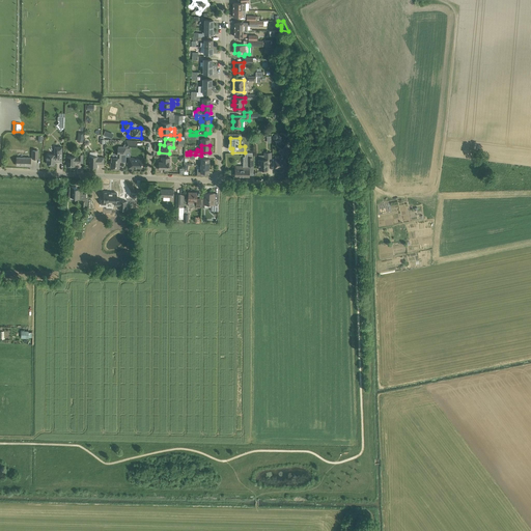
[(46,154),(46,159),(47,159),(47,164),(55,164),(55,161),(61,162),(62,147),(57,146),(56,151),(55,151),(55,155),(46,154)]
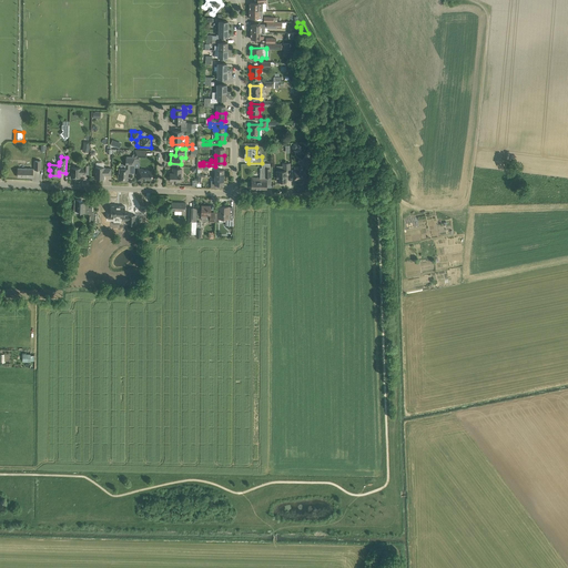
[(118,173),(118,179),(125,179),(127,179),(128,180),(128,178),(128,173),(134,173),(134,168),(134,164),(134,159),(127,158),(127,164),(127,165),(124,165),(123,163),(120,163),(118,165),(118,168),(120,170),(119,173),(118,173)]
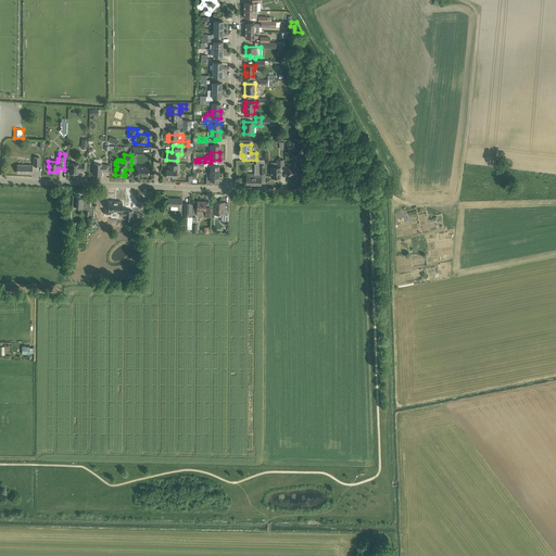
[(280,165),(285,165),(285,160),(277,160),(277,166),(270,167),(270,177),(281,177),(280,165)]
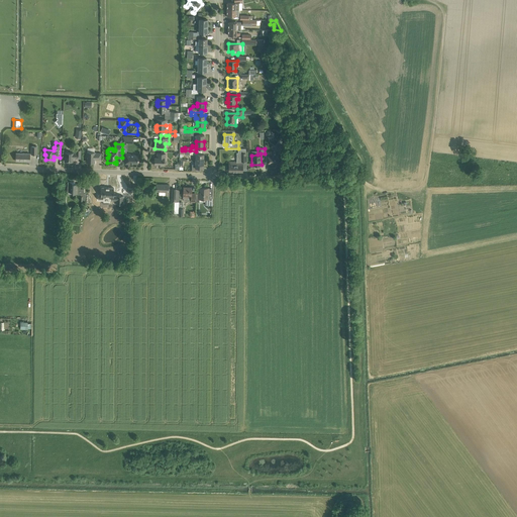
[(81,153),(81,150),(76,149),(76,153),(73,152),(65,152),(65,161),(73,162),(73,158),(76,158),(81,159),(81,153)]
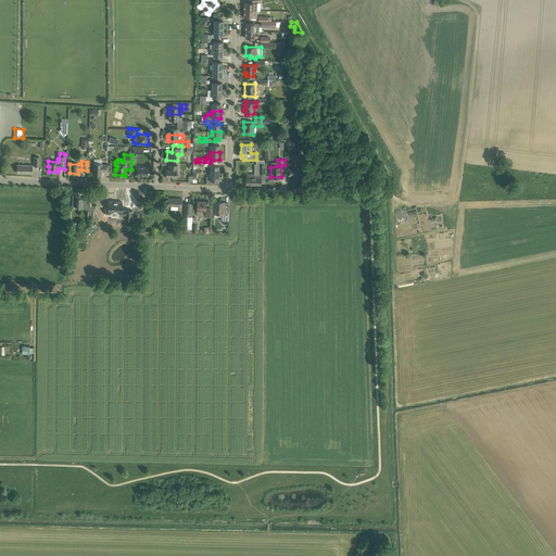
[(92,168),(93,168),(93,174),(99,174),(99,173),(102,173),(102,172),(109,172),(109,166),(109,164),(102,164),(93,163),(93,164),(92,164),(92,168)]
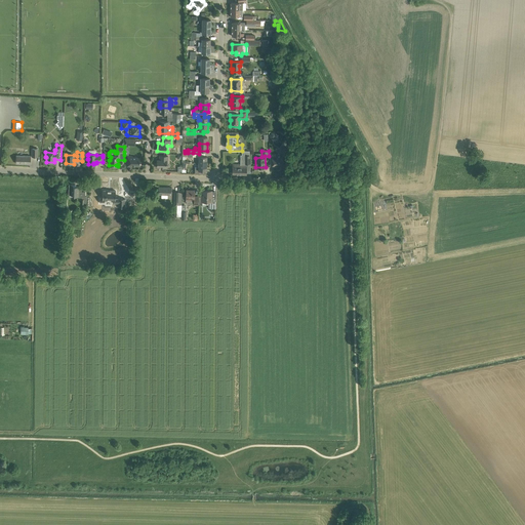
[(250,155),(241,155),(241,161),(245,161),(245,163),(250,163),(250,155)]
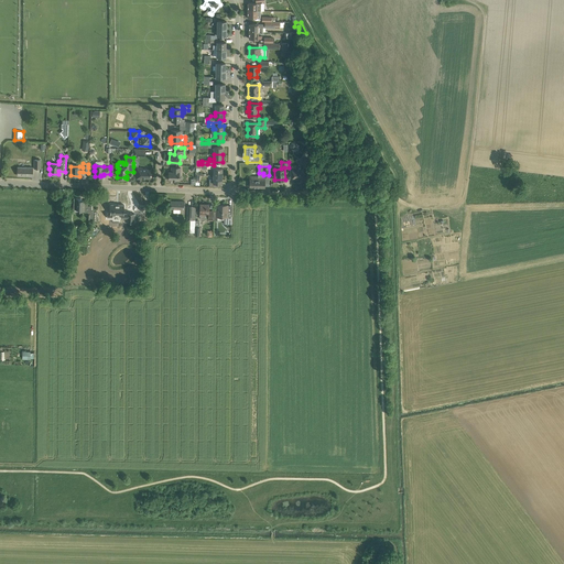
[(137,179),(142,179),(142,177),(151,179),(151,169),(142,169),(142,167),(137,167),(137,179)]
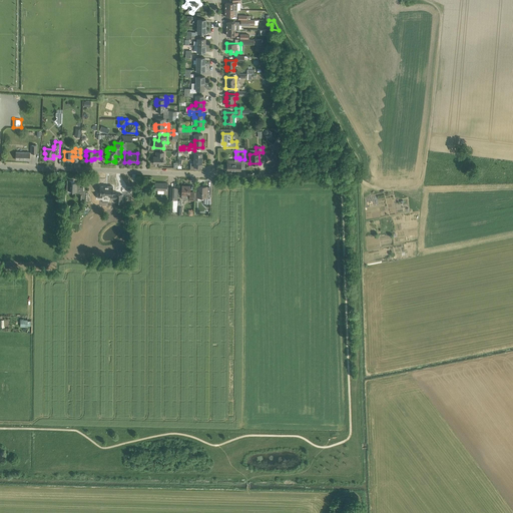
[(156,164),(162,164),(163,160),(164,160),(164,152),(156,152),(156,156),(154,156),(154,158),(153,158),(153,163),(156,163),(156,164)]
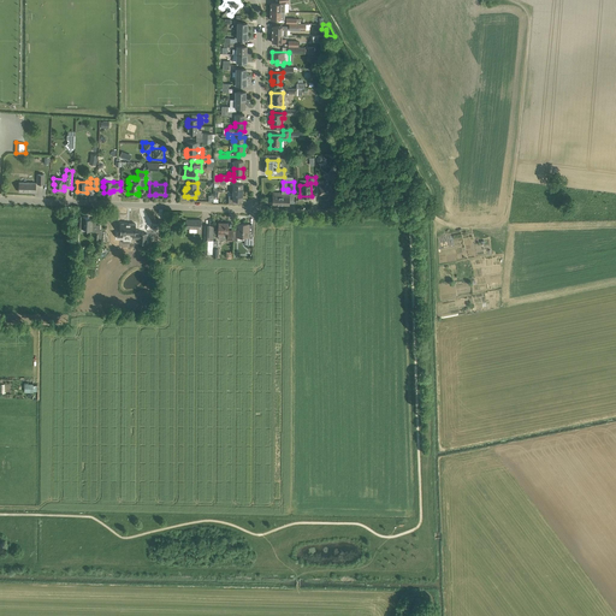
[(327,195),(333,195),(333,184),(319,185),(320,196),(327,196),(327,195)]
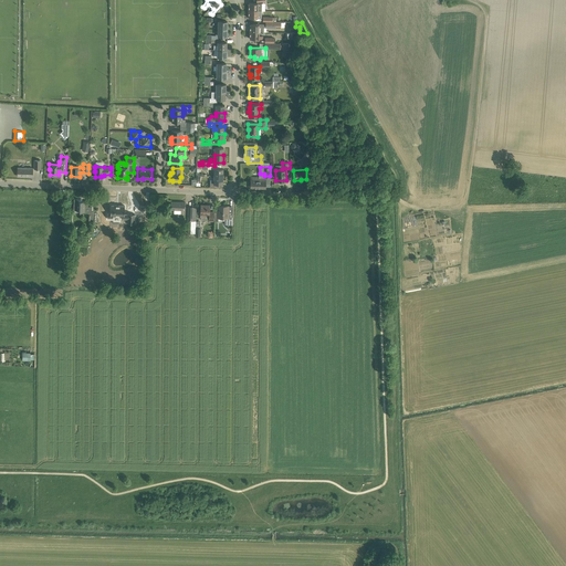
[(213,180),(210,180),(210,187),(215,187),(215,184),(222,184),(222,176),(215,176),(213,180)]
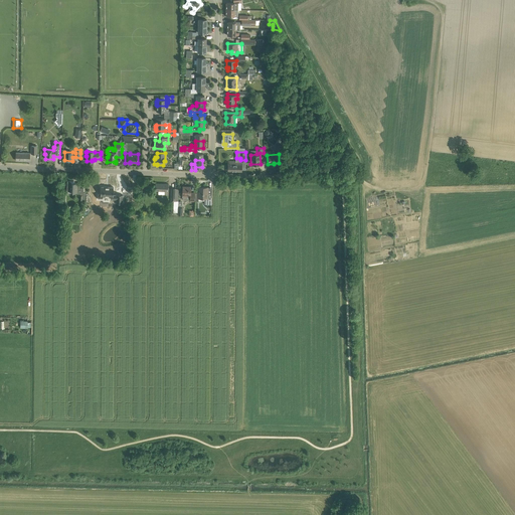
[(238,161),(228,161),(228,170),(241,171),(241,162),(238,162),(238,161)]
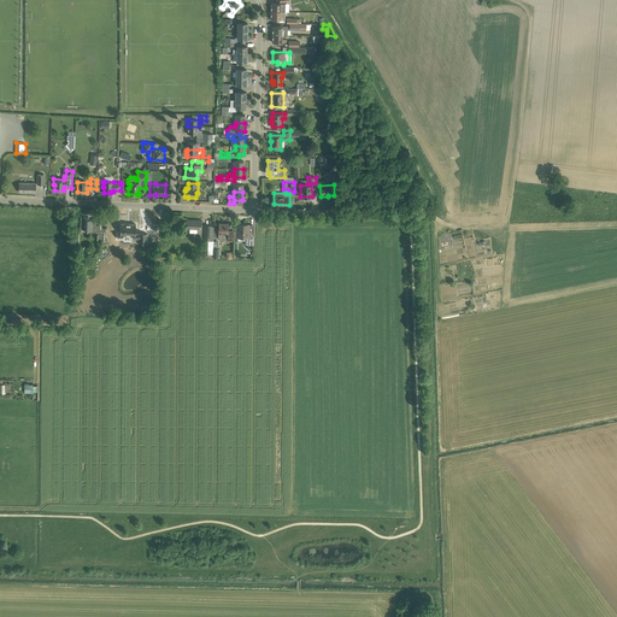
[(89,219),(89,217),(81,217),(81,229),(87,229),(87,230),(100,231),(100,225),(97,225),(97,219),(89,219)]
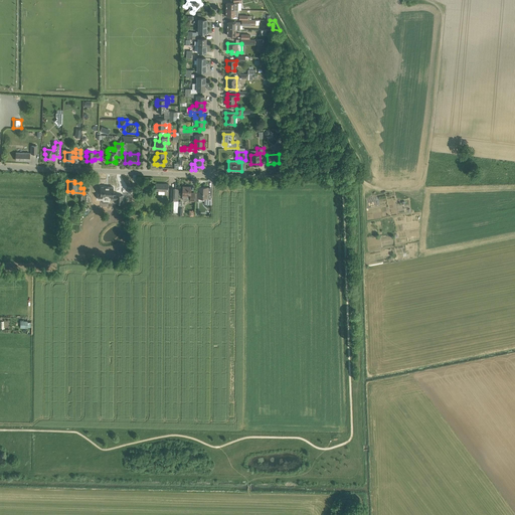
[(169,184),(155,183),(155,190),(158,191),(158,194),(165,194),(165,191),(168,191),(169,184)]
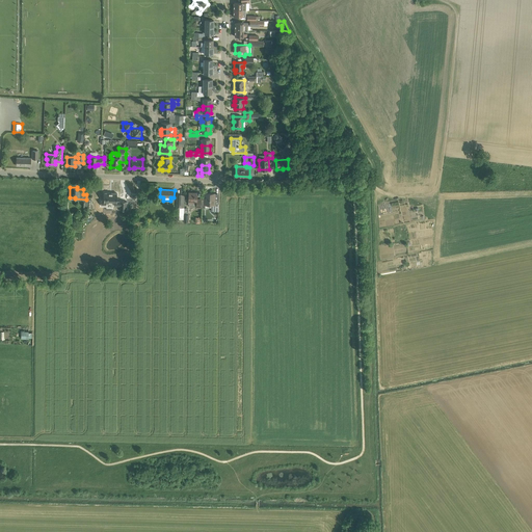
[(117,193),(104,192),(104,201),(101,201),(101,205),(107,205),(107,203),(114,204),(114,206),(120,207),(120,209),(127,210),(127,202),(116,201),(117,193)]
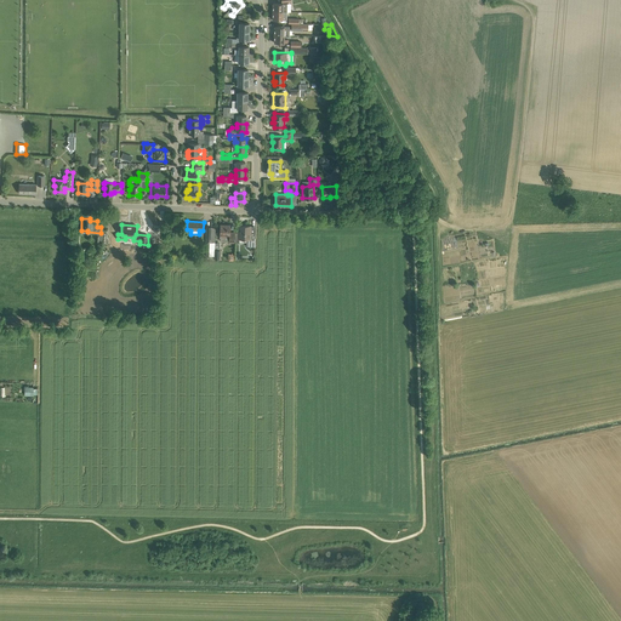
[(220,234),(220,238),(221,238),(221,241),(229,241),(229,243),(235,243),(235,233),(231,233),(231,224),(221,224),(221,228),(220,234)]
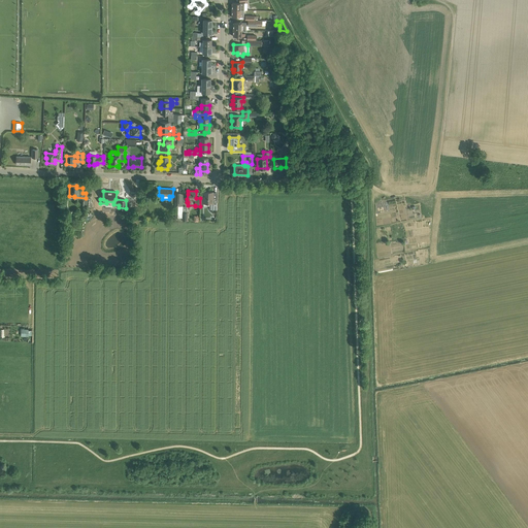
[(209,209),(217,210),(218,199),(213,199),(213,192),(203,192),(203,203),(210,203),(209,209)]
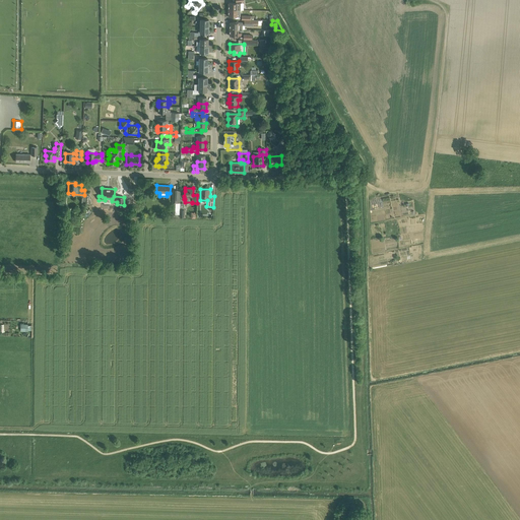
[(178,190),(173,190),(173,203),(180,203),(181,191),(178,191),(178,190)]
